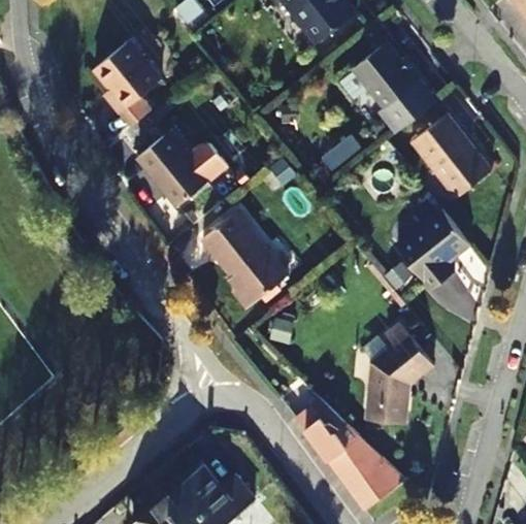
[(280,0),(315,46),(355,14),(342,0),(280,0)]
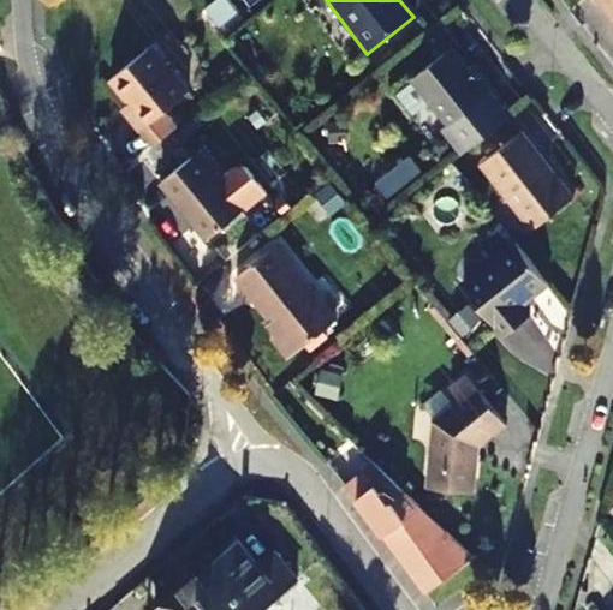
[(612,0),(591,0),(612,27),(612,0)]
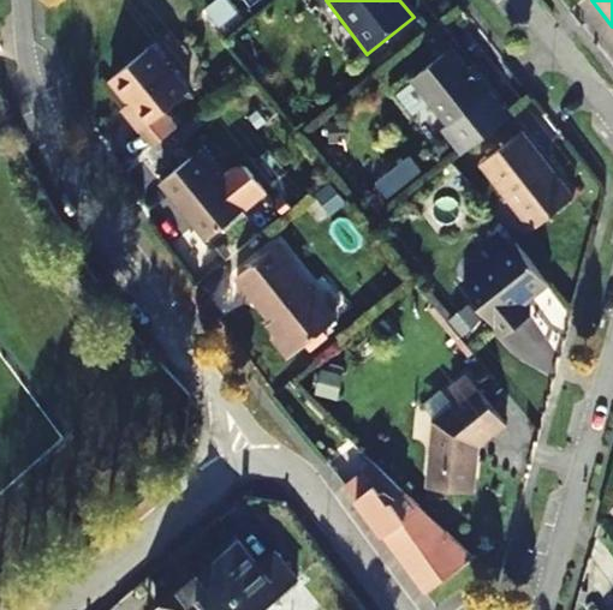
[(186,94),(149,48),(108,82),(131,111),(125,115),(138,132),(186,94)]
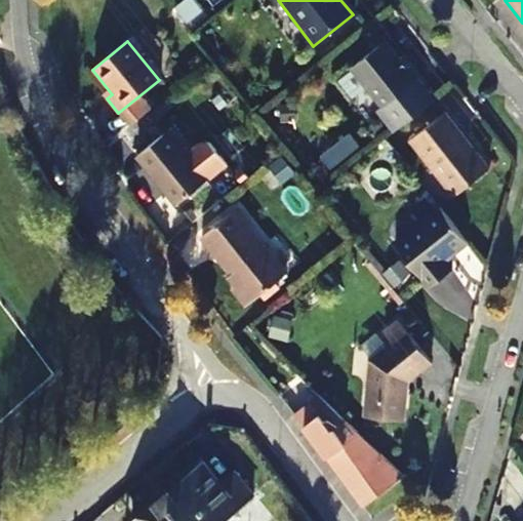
[(404,71),(383,44),(349,71),(380,112),(417,82),(407,69),(404,71)]
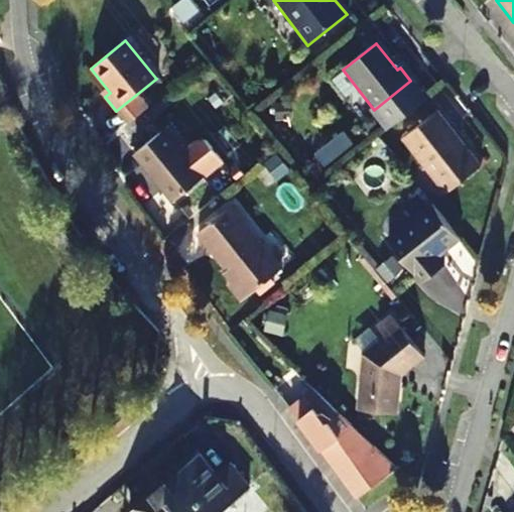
[(478,168),(435,113),(401,140),(444,196),(478,168)]
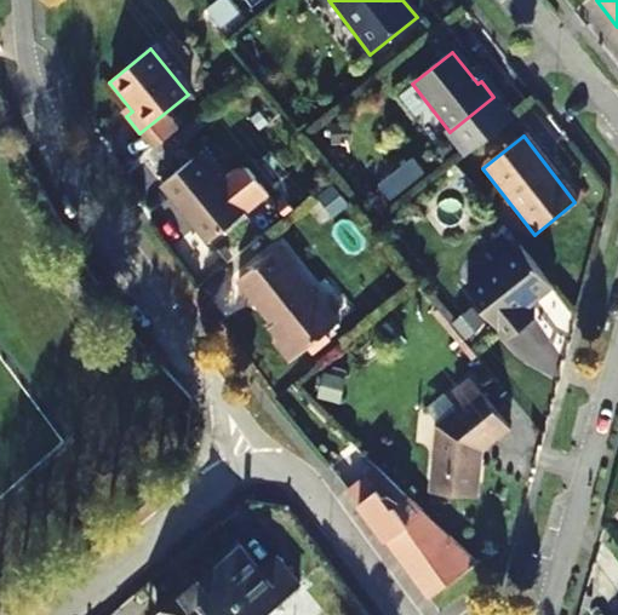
[(244,213),(196,155),(160,187),(187,220),(189,218),(192,219),(198,225),(198,228),(195,230),(206,243),(244,213)]
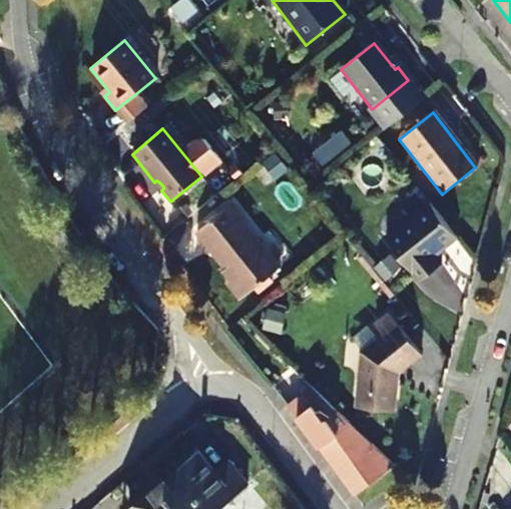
[(455,239),(428,205),(383,240),(417,284),(439,266),(432,257),(455,239)]
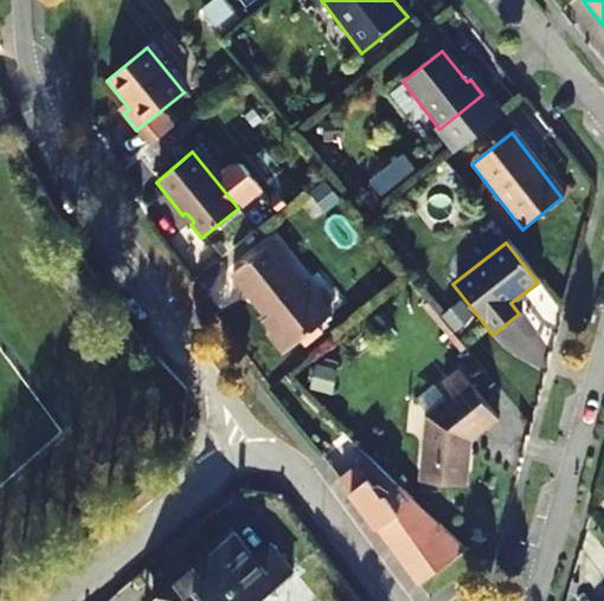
[(328,318),(270,244),(230,276),(272,330),(265,335),(282,356),(328,318)]
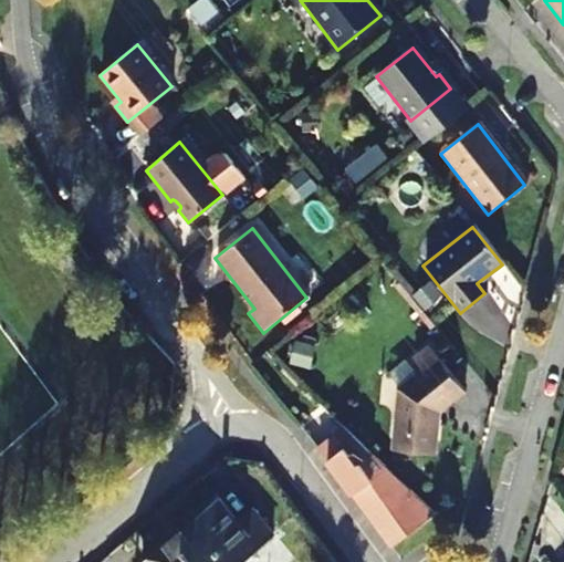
[(461,391),(426,347),(410,361),(419,372),(396,389),(389,450),(432,455),(436,423),(434,423),(435,413),(461,391)]
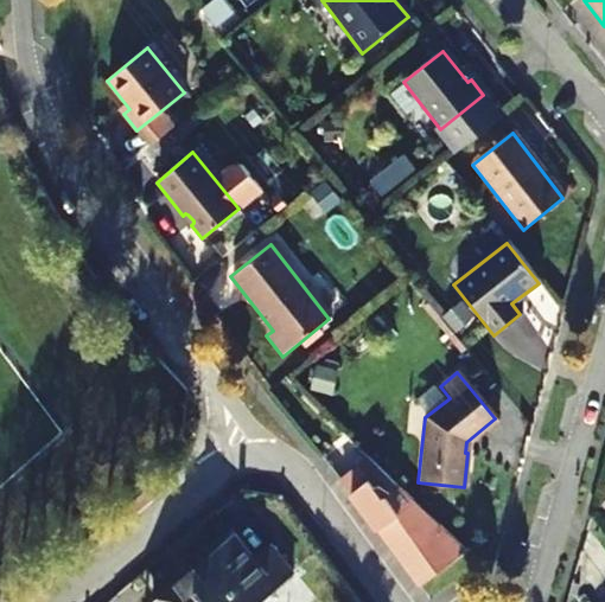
[(350,461),(333,472),(344,487),(409,581),(458,549),(435,527),(431,531),(411,503),(370,465),(360,454),(350,461)]
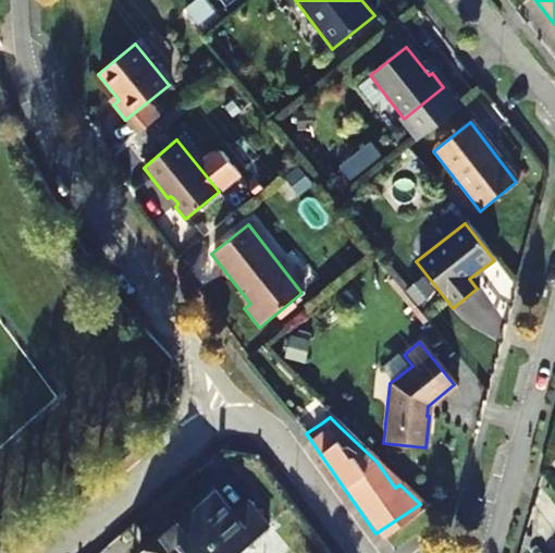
[(235,552),(267,528),(247,504),(233,516),(214,494),(173,529),(193,552),(235,552)]
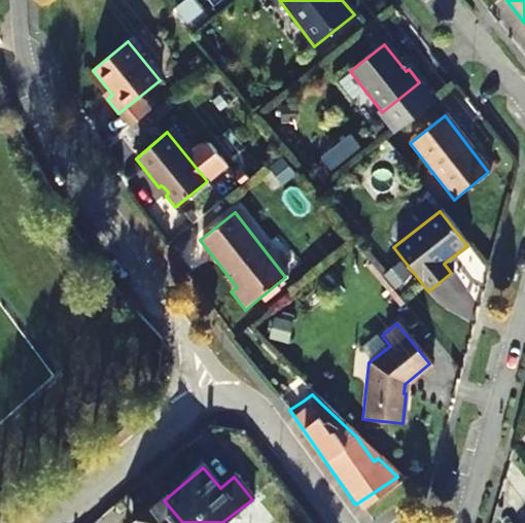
[(182,522),(164,500),(144,516),(136,522),(182,522)]
